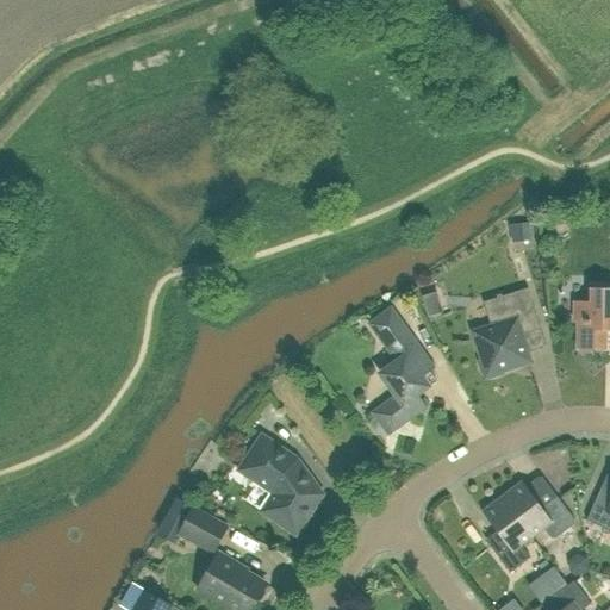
[(529,225),(508,226),(510,241),(530,238),(529,225)]
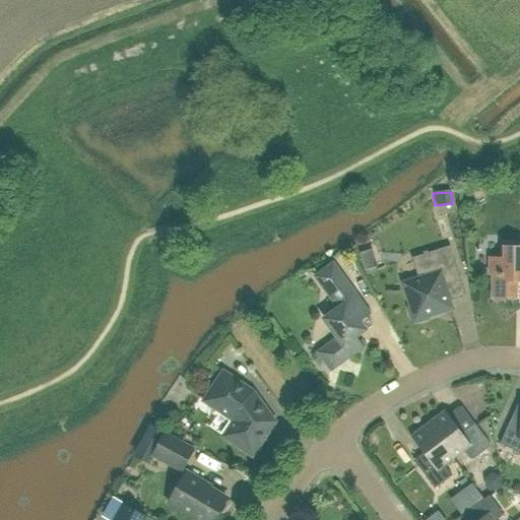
[(460,279),(450,247),(411,258),(417,276),(418,276),(419,279),(403,284),(410,308),(410,313),(410,314),(412,318),(413,319),(417,321),(418,321),(423,321),(425,320),(428,317),(452,310),(444,284),(460,279)]
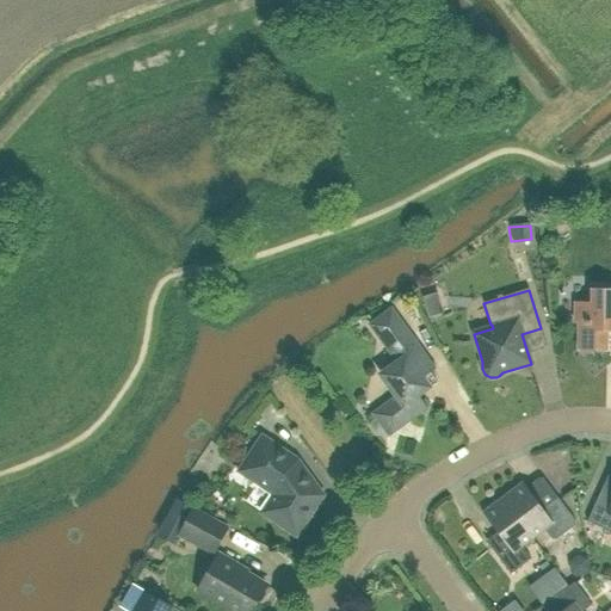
[(610,290),(592,290),(591,304),(575,304),(574,322),(579,322),(578,351),(608,351),(608,332),(610,332),(610,290)]
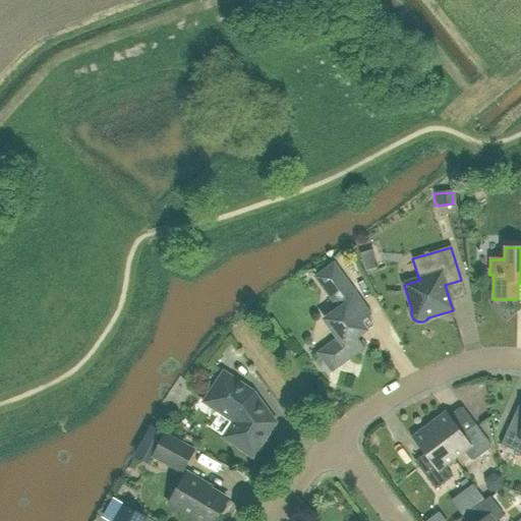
[(359,324),(361,322),(369,315),(356,297),(334,266),(316,278),(340,309),(325,321),(339,340),(320,354),(332,370),(361,349),(354,338),(359,335),(357,332),(362,328),(359,324)]
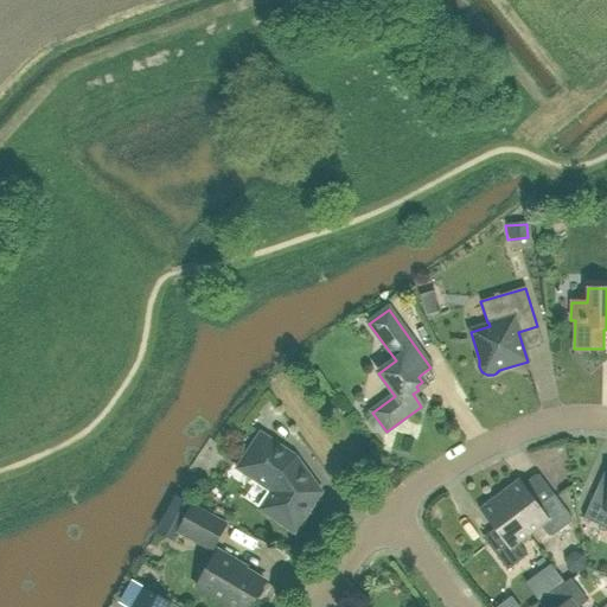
[(294,532),(317,498),(315,497),(317,493),(311,483),(312,481),(295,458),(261,435),(238,470),(273,492),(261,510),(294,532)]
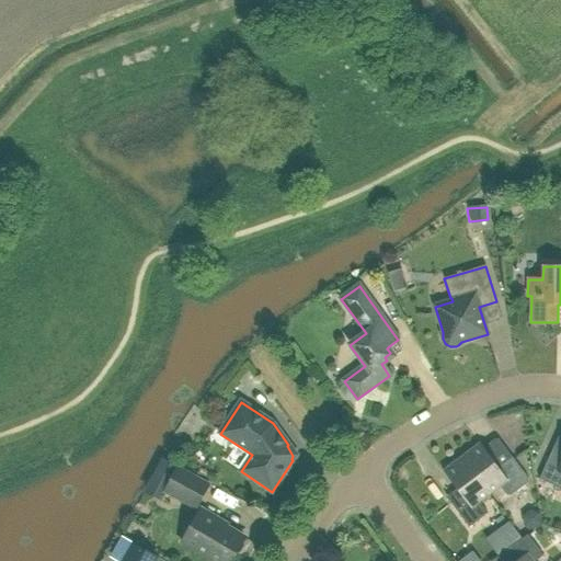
[(497,468),(480,444),(461,458),(489,495),(500,488),(506,496),(511,496),(527,483),(528,479),(512,458),(497,468)]
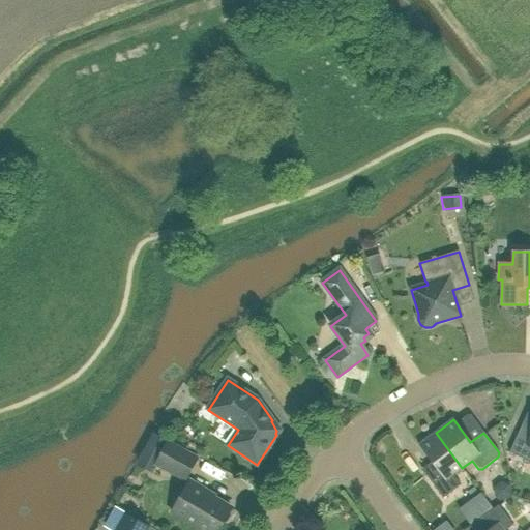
[(529,430),(521,427),(509,453),(529,463),(529,430)]
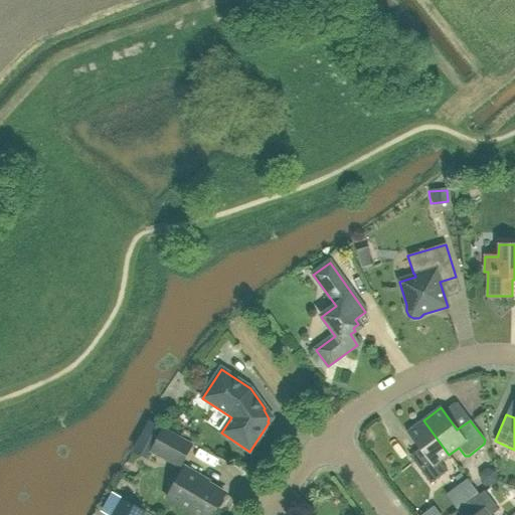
[(440,462),(449,455),(423,420),(406,434),(423,456),(413,463),(431,485),(448,472),(440,462)]
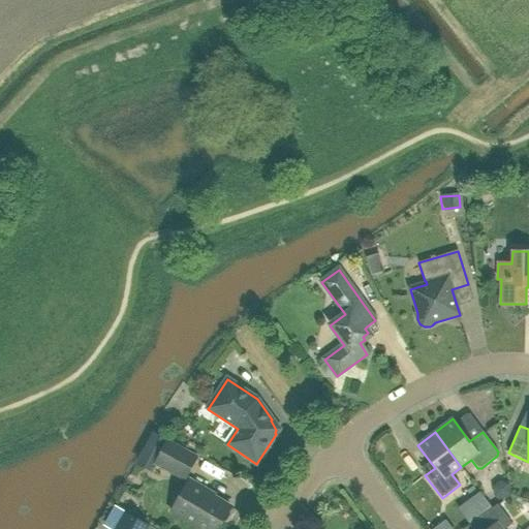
[(156,464),(185,479),(197,458),(167,441),(156,464)]
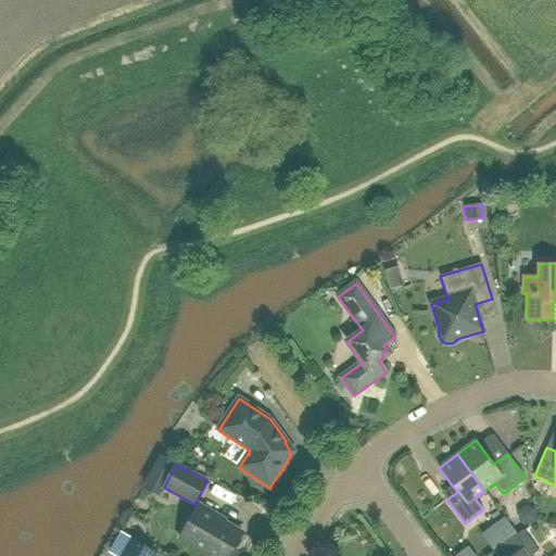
[(211,555),(228,555),(242,533),(216,518),(217,516),(200,505),(180,538),(211,555)]
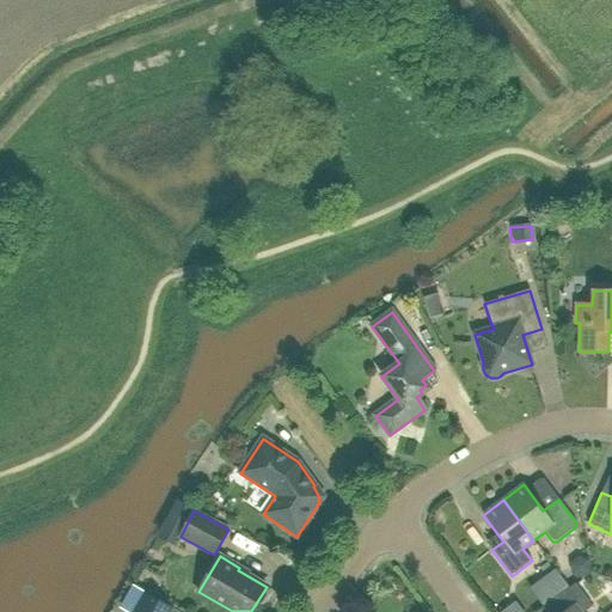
[(581,577),(588,571),(587,562),(577,558),(570,564),(571,574),(581,577)]
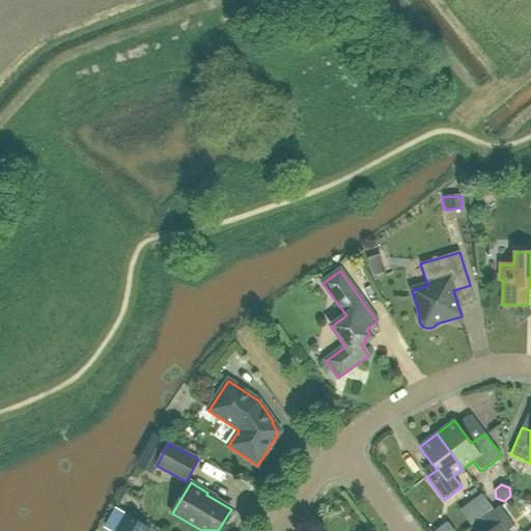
[(480,493),(472,499),(483,513),(491,507),(480,493)]
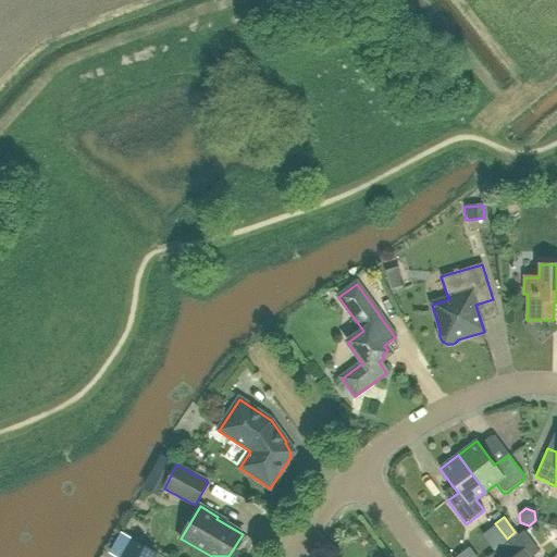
[(532,556),(539,553),(523,532),(496,552),(499,556),(532,556)]
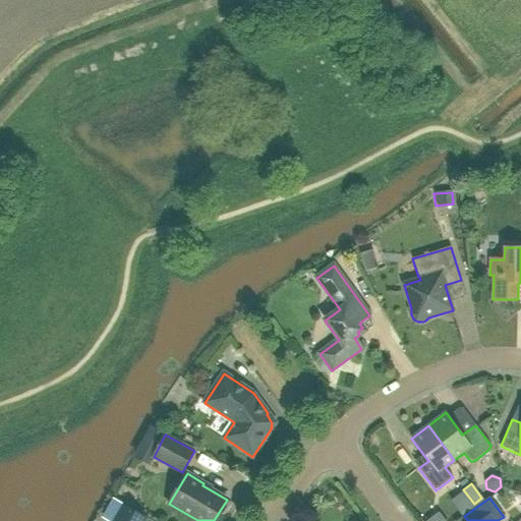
[(146,520),(147,519),(123,506),(114,520),(146,520)]
